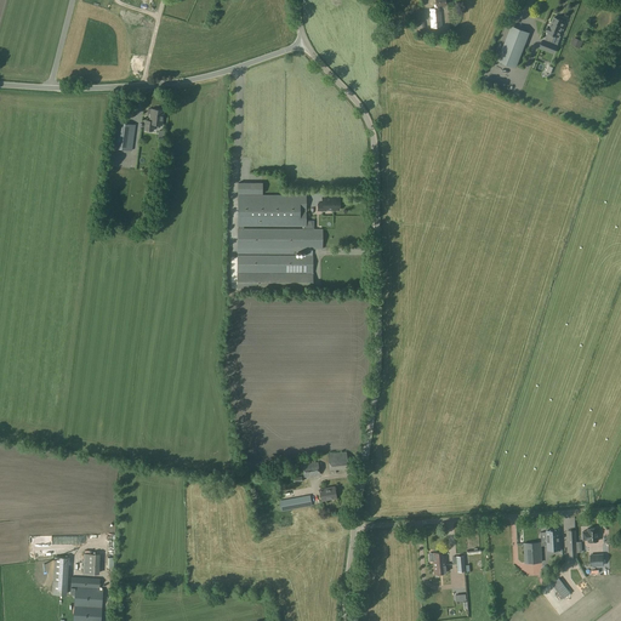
[(434,9),(429,9),(431,28),(442,27),(440,12),(439,12),(439,5),(445,5),(445,0),(436,0),(436,4),(434,5),(434,9)]
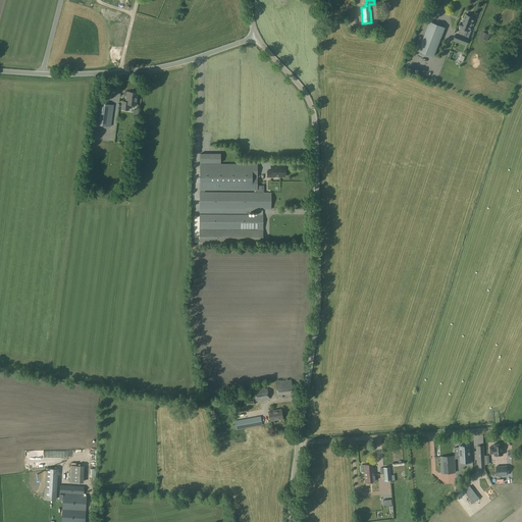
[(472,22),(474,18),(466,15),(463,22),(461,22),(460,27),(462,27),(459,35),(457,34),(455,40),(465,44),(468,38),(464,37),(467,30),(469,31),(471,27),(472,27),(474,22),(472,22)]
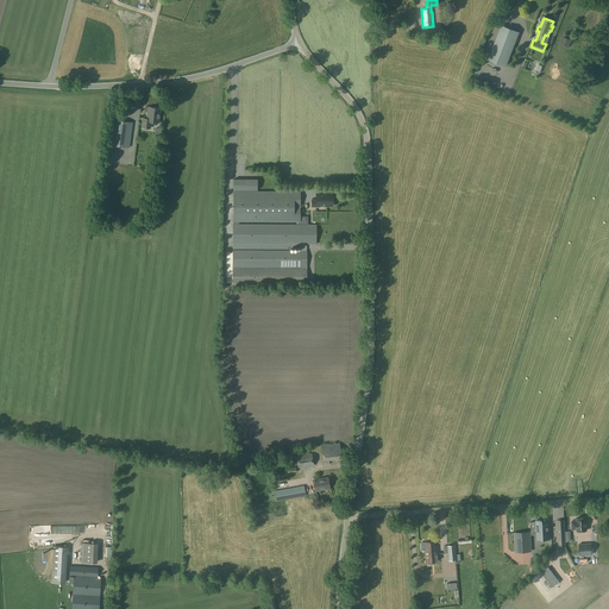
[(416,22),(405,23),(406,33),(410,33),(410,38),(418,37),(416,22)]
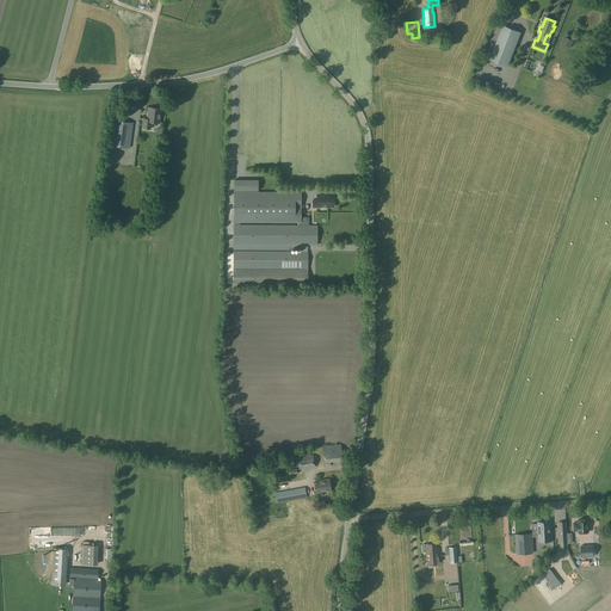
[(520,32),(504,26),(491,60),(507,66),(520,32)]
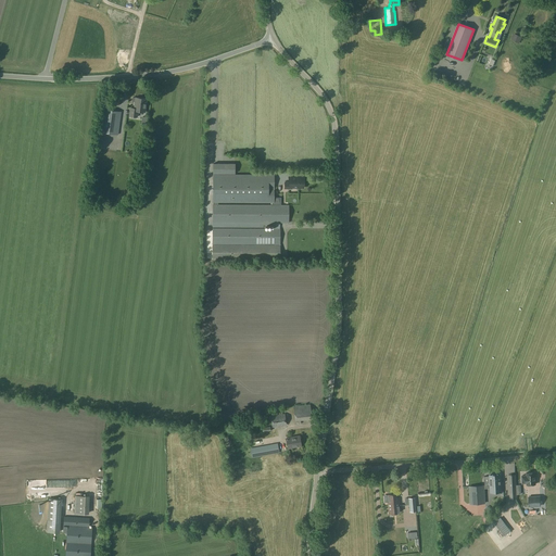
[(519,43),(522,37),(514,34),(512,39),(519,43)]
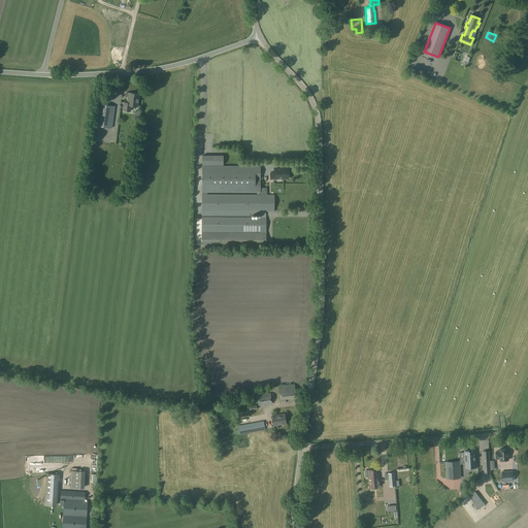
[(131,105),(137,106),(139,94),(129,93),(127,103),(124,102),(123,110),(130,111),(131,105)]
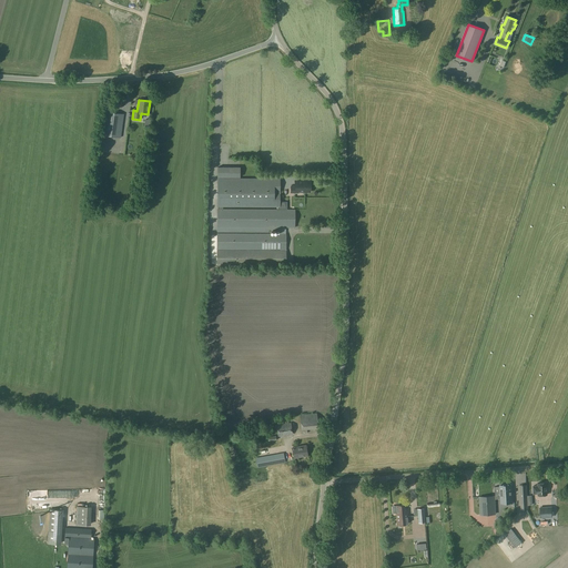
[(121,138),(123,114),(105,112),(102,135),(121,138)]
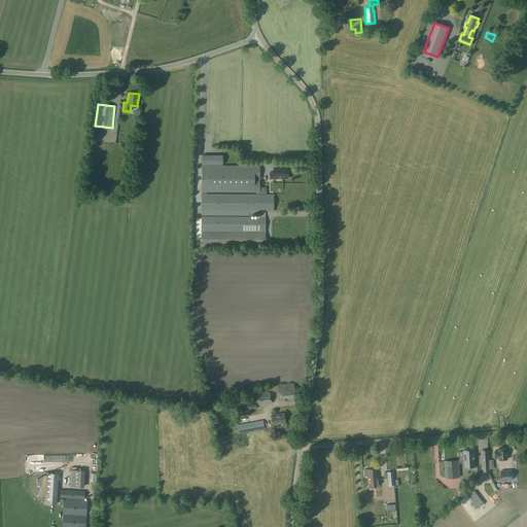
[(202,154),(202,191),(259,191),(259,165),(207,165),(207,164),(222,164),(222,155),(202,154)]
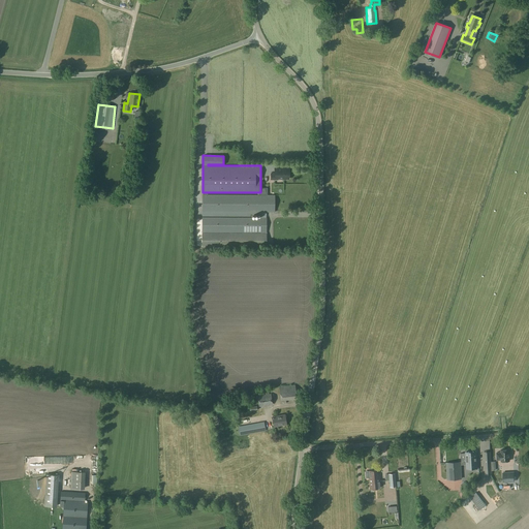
[(271,174),(271,180),(275,180),(275,179),(289,179),(289,168),(275,168),(275,174),(271,174)]
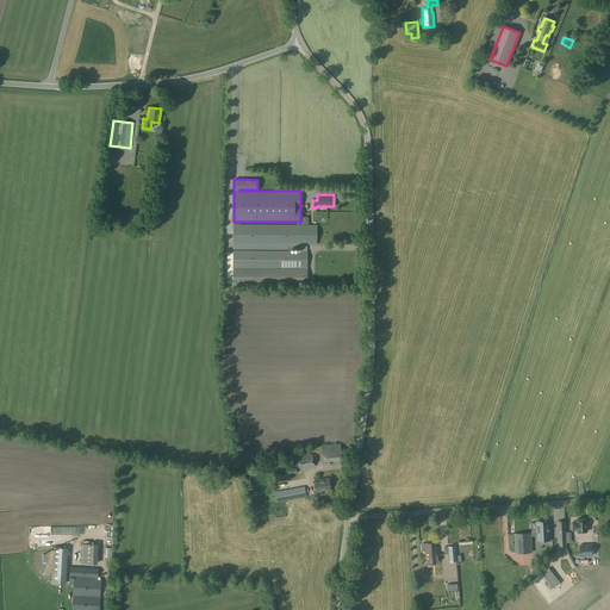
[(234,250),(232,285),(307,286),(307,244),(317,244),(317,225),(234,224),(234,249),(288,250),(288,248),(297,248),(297,251),(234,250)]
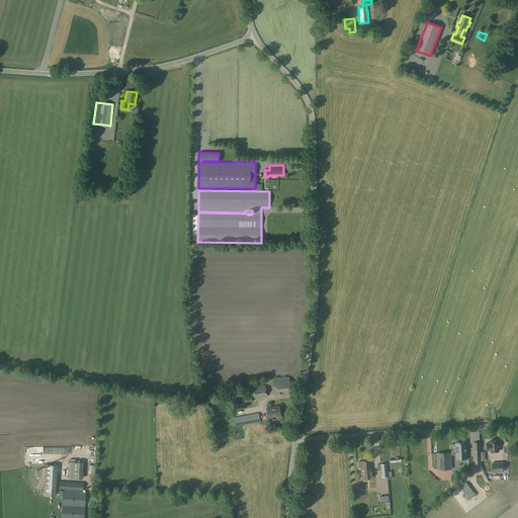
[(279,406),(267,408),(268,418),(280,416),(279,406)]
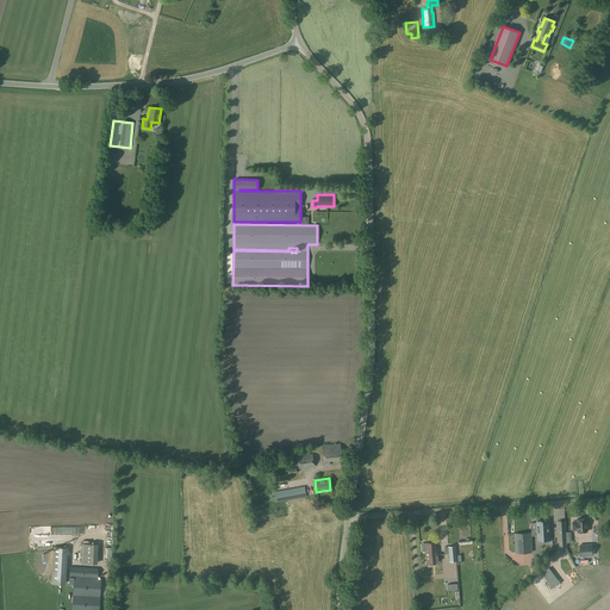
[(305,486),(275,492),(277,502),(306,497),(305,486)]
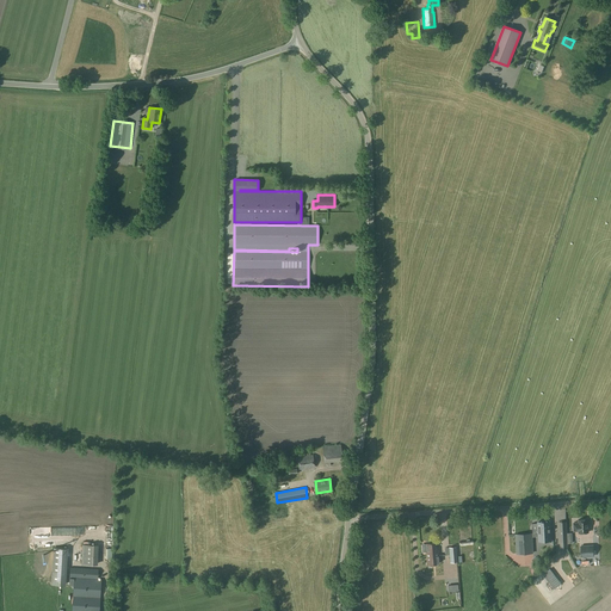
[(579,523),(573,523),(574,531),(579,531),(579,532),(588,532),(587,519),(578,519),(579,523)]
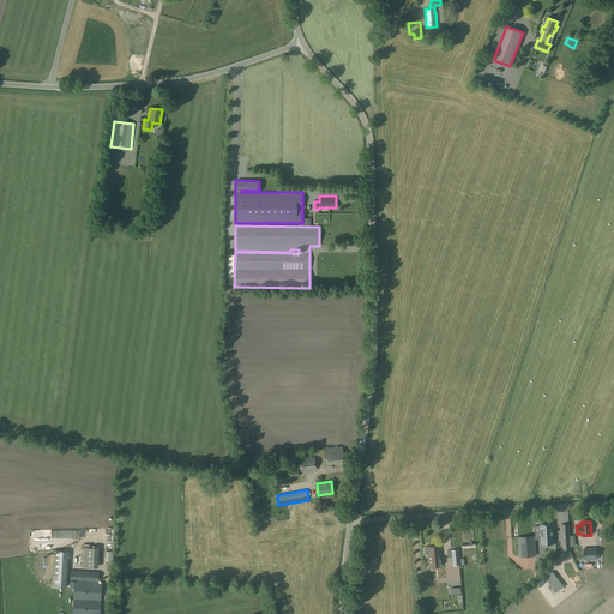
[(553,524),(540,524),(541,543),(554,543),(553,524)]
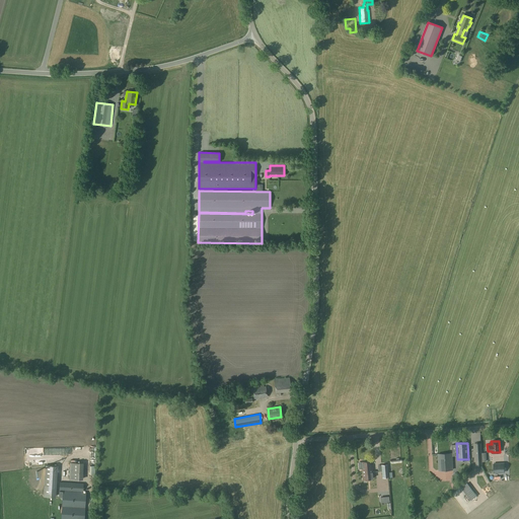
[(453,469),(452,453),(438,454),(439,470),(453,469)]
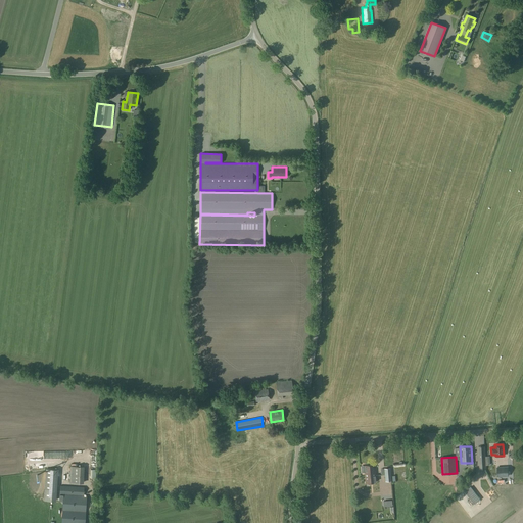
[(366,472),(365,472),(366,483),(376,482),(375,469),(374,469),(374,464),(365,465),(366,472)]
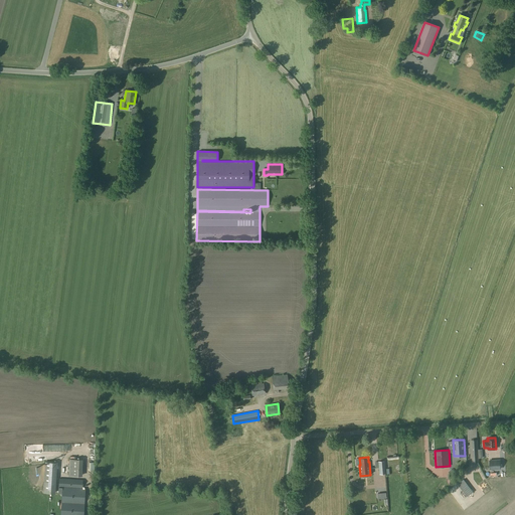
[(68,475),(80,475),(80,459),(68,458),(68,475)]
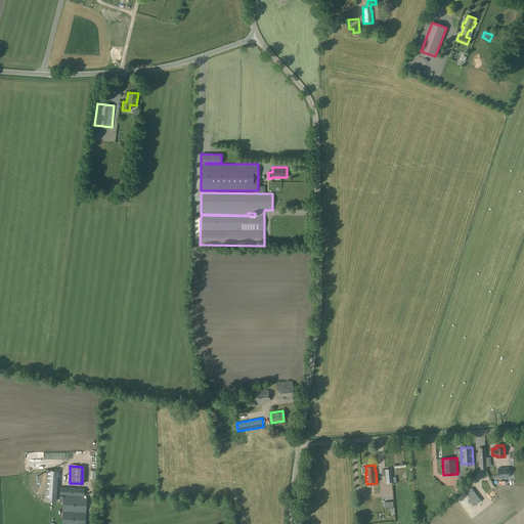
[(510,477),(510,468),(498,469),(498,477),(510,477)]
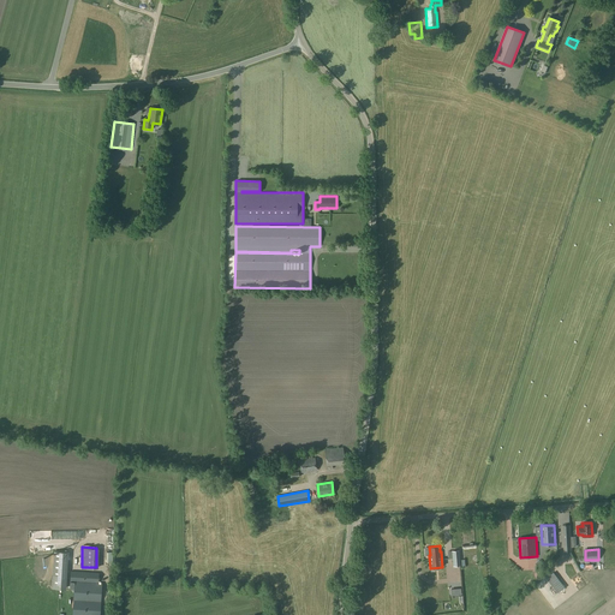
[(70,571),(70,580),(75,580),(72,614),(100,614),(101,581),(99,581),(99,572),(70,571)]
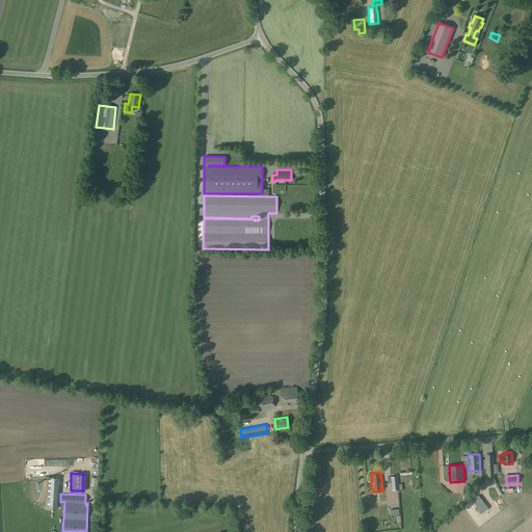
[(473,499),(484,512),(489,509),(478,495),(473,499)]
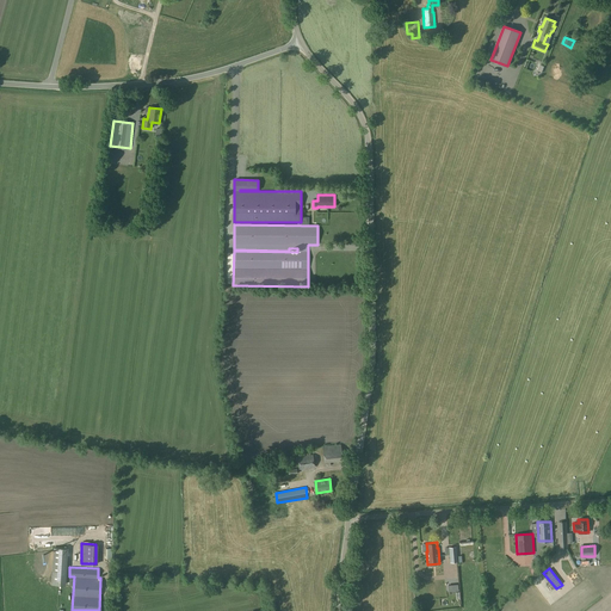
[(51,585),(63,585),(65,573),(53,572),(51,585)]
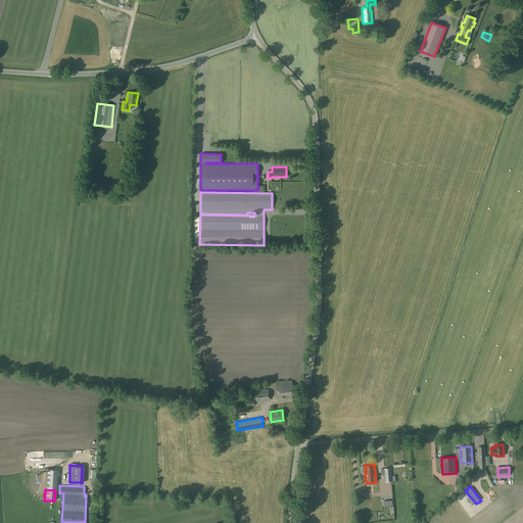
[(458,505),(452,509),(459,520),(465,516),(458,505)]
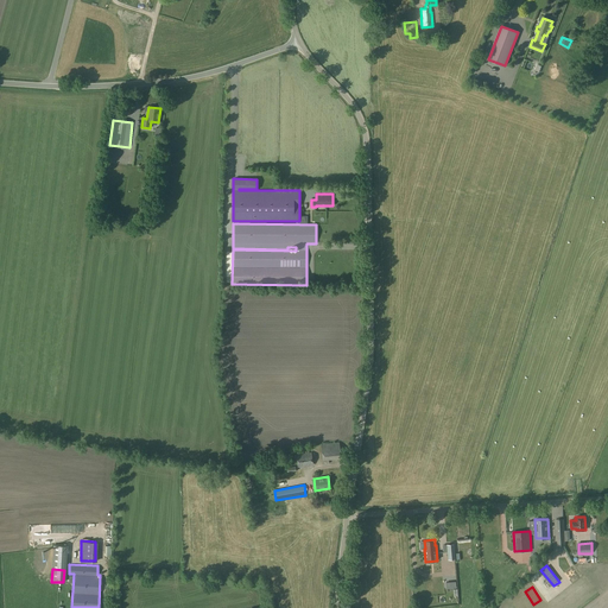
All buildings are outlined.
